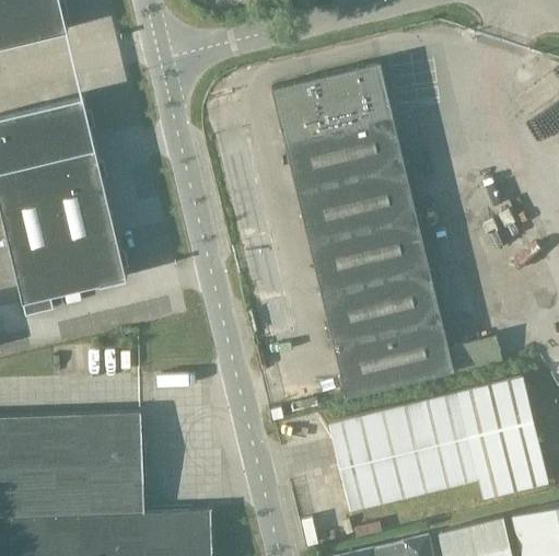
[(0,0),(0,48),(68,32),(59,0),(0,0)]
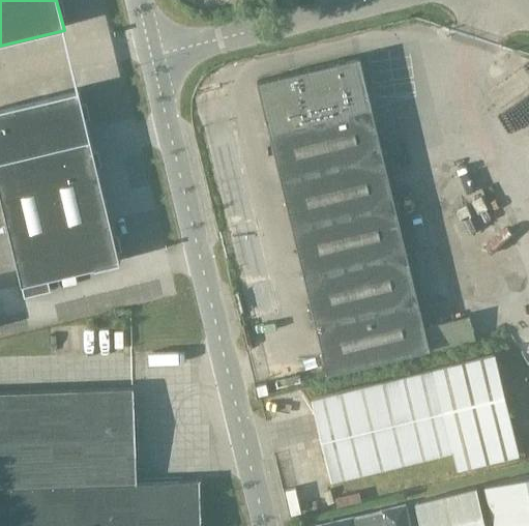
[(359,60),(257,85),(327,377),(430,352),(359,60)]
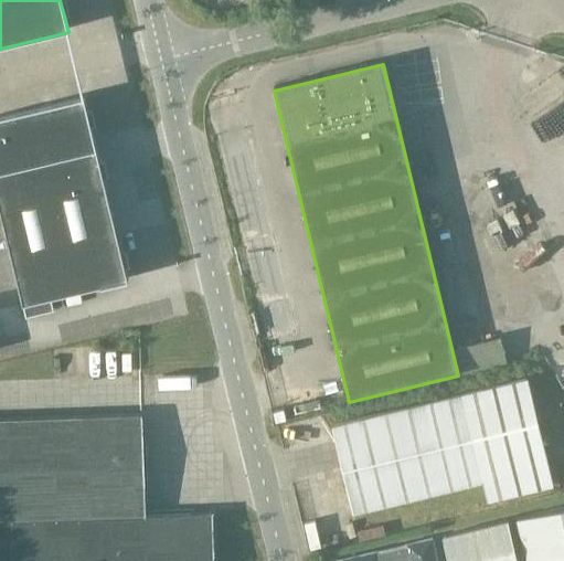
[(0,118),(0,175),(96,151),(84,99),(0,118)]
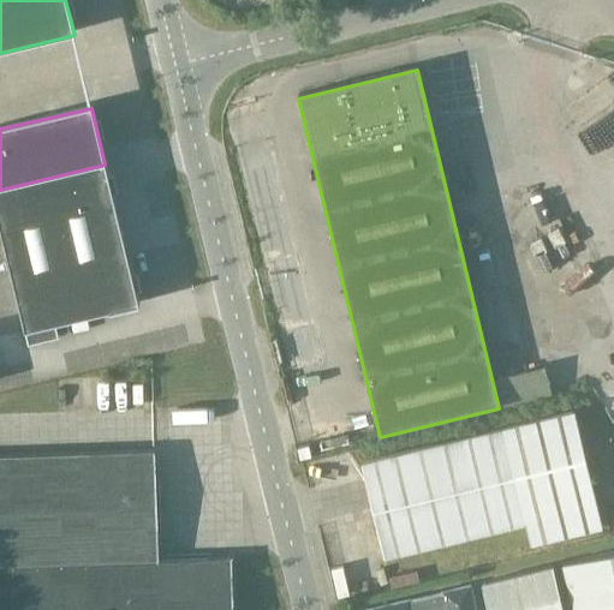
[(55,327),(139,308),(105,165),(0,190),(0,231),(25,334),(28,348),(59,341),(55,327)]
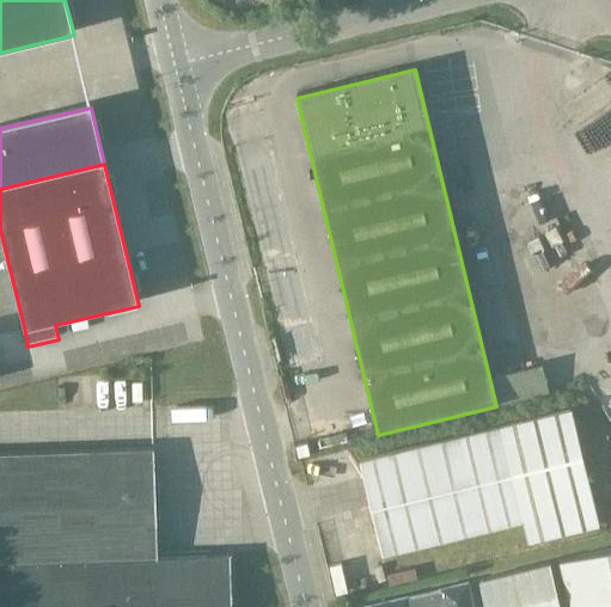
[(600,529),(572,411),(359,463),(383,559),(523,526),(529,547),(600,529)]
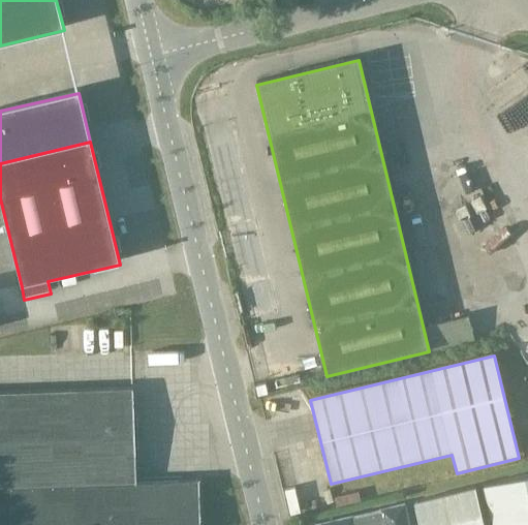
[(131,391),(0,396),(0,524),(200,524),(198,484),(135,487),(135,483),(131,391)]
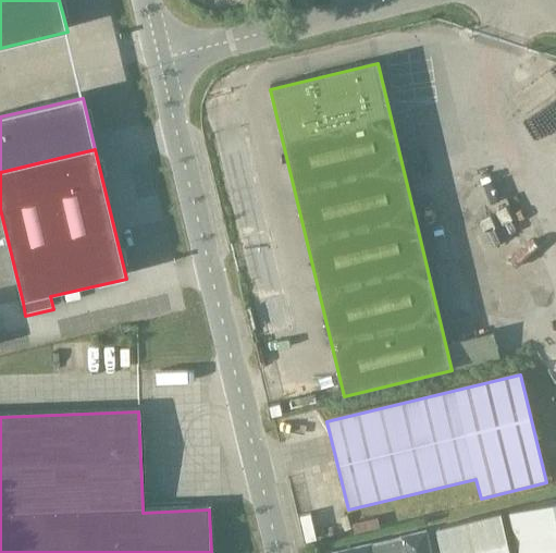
[(555,502),(508,514),(517,552),(555,552),(555,502)]
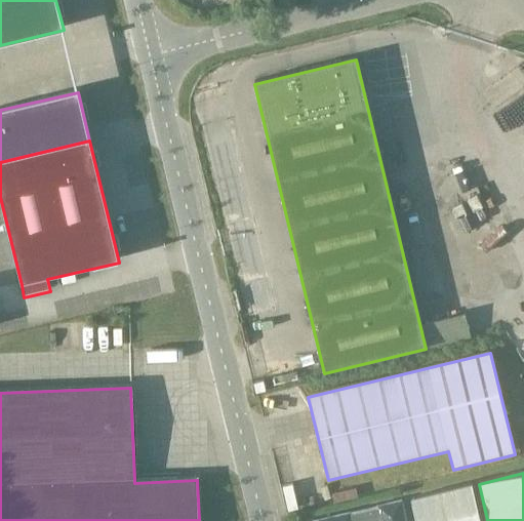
[(478,520),(470,486),(409,502),(414,520),(478,520)]
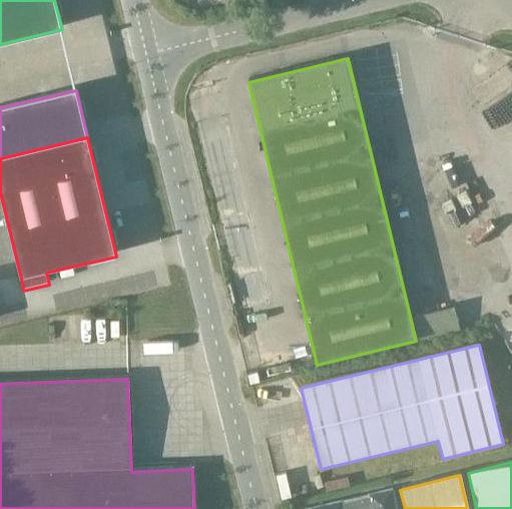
[(393,508),(390,492),(323,508),(393,508)]
